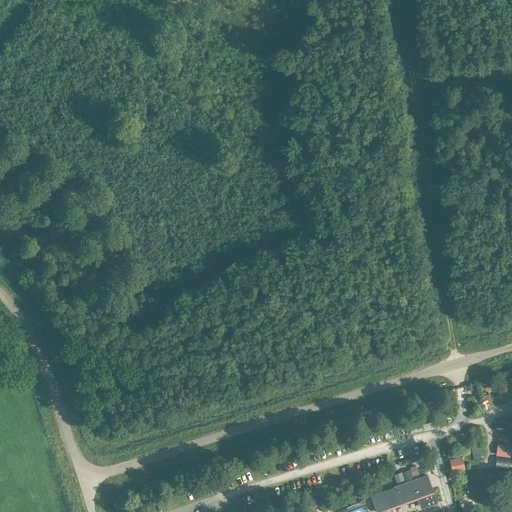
[(437,427),(435,421),(424,424),(425,430),(426,430),(437,427)]
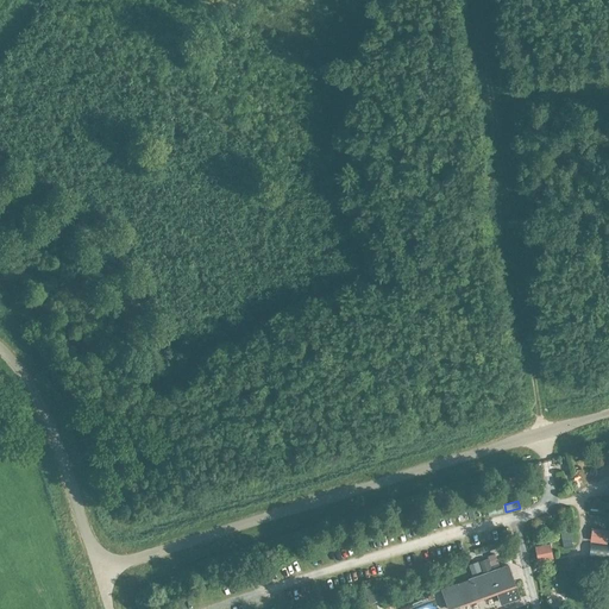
[(504,512),(503,506),(488,509),(490,516),(504,512)]
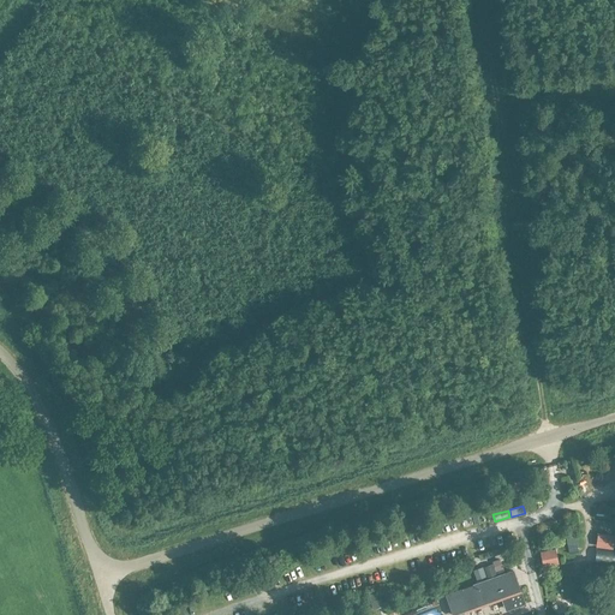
[(614,533),(599,531),(598,544),(613,547),(614,533)]
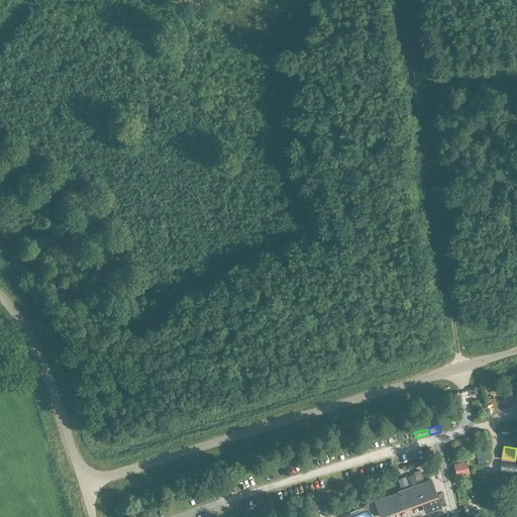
[(470,472),(467,459),(455,461),(458,474),(470,472)]
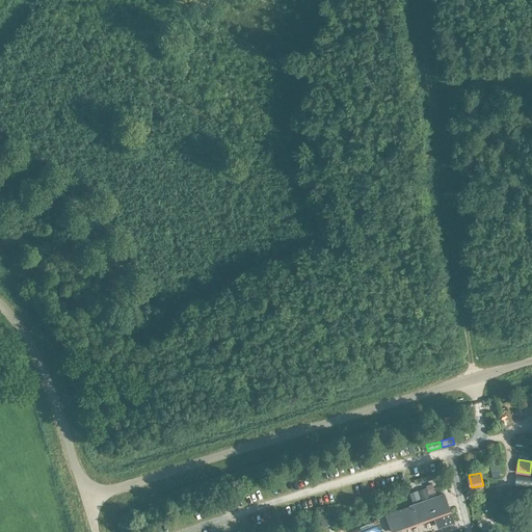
[(531,474),(516,473),(515,484),(531,484),(531,474)]
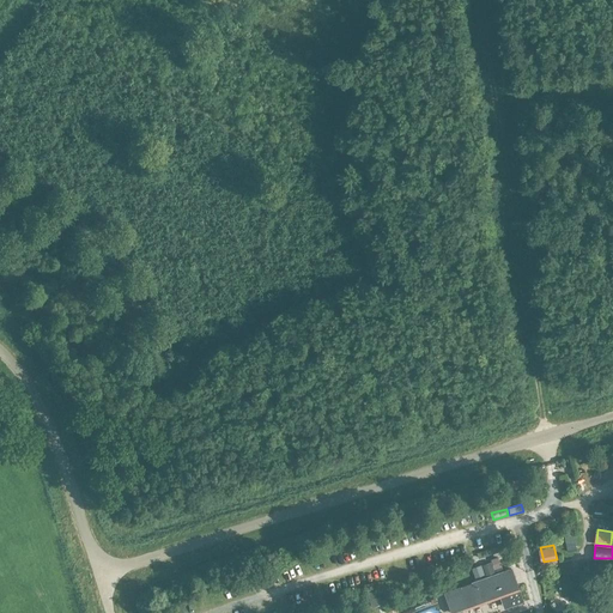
[(493,558),(498,572),(501,571),(504,571),(498,557),(496,557),(493,558)]
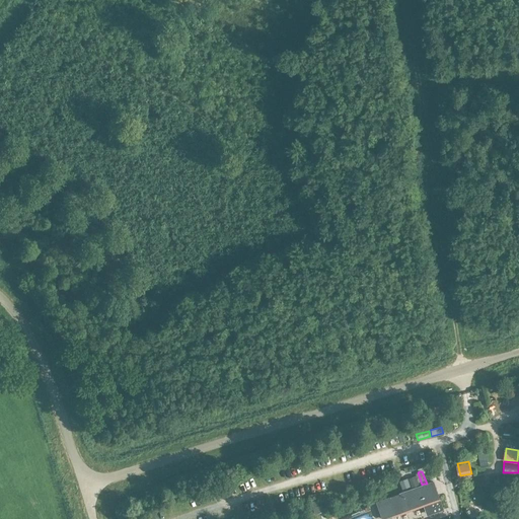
[(417,475),(410,478),(413,488),(421,486),(417,475)]
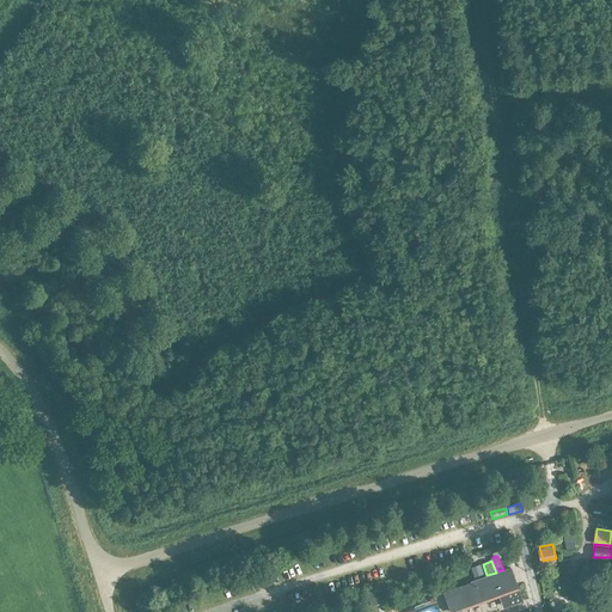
[(481,565),(472,568),(476,576),(484,574),(481,565)]
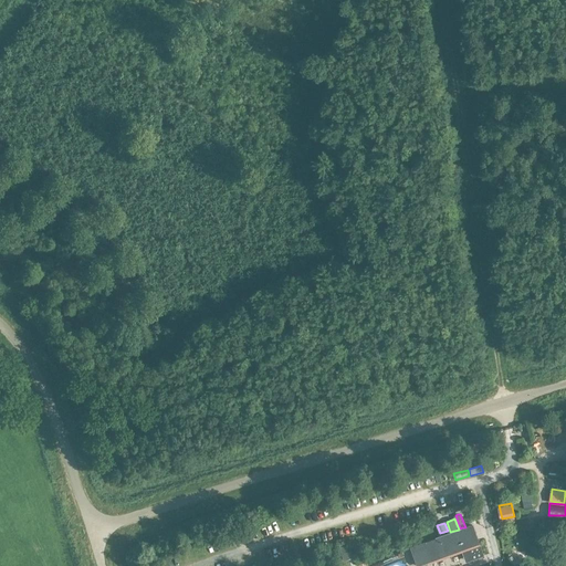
[(477,530),(475,526),(415,549),(418,558),(420,565),(426,565),(462,553),(465,552),(464,551),(465,549),(467,549),(468,551),(471,549),(472,555),(473,558),(474,562),(480,559),(486,557),(485,555),(482,545),(480,538),(478,535),(477,531),(477,530)]
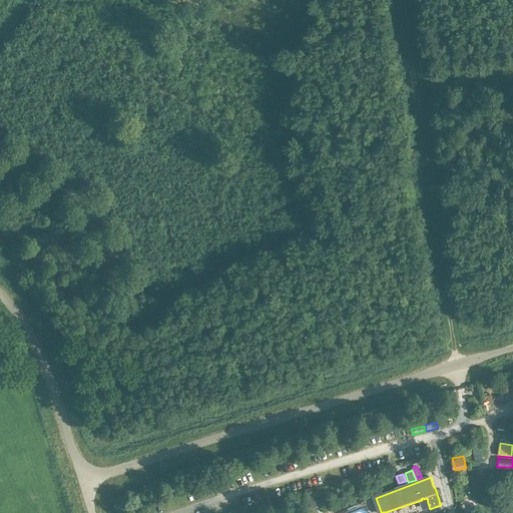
[(479,500),(481,502),(484,501),(486,500),(487,498),(487,495),(485,493),(482,493),(480,493),(478,495),(478,498),(479,500)]
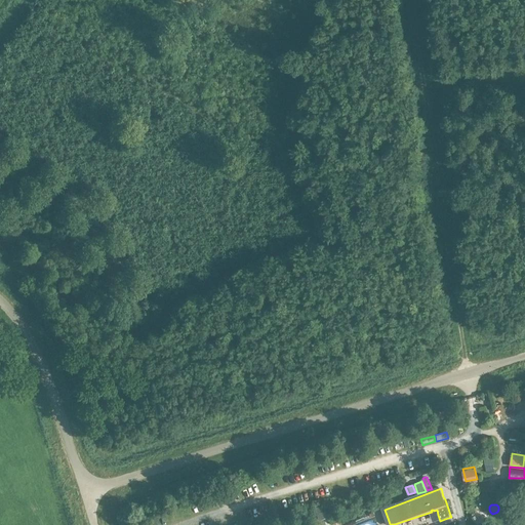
[(434,520),(439,518),(438,515),(437,510),(434,511),(433,510),(432,510),(431,511),(432,512),(434,520)]
